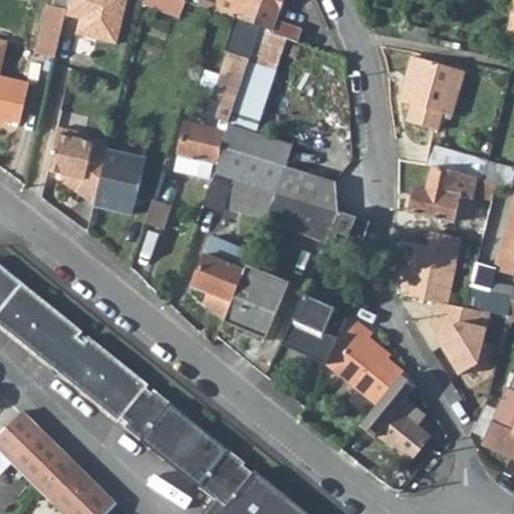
[(53,0),(52,6),(68,9),(69,0),(53,0)]
